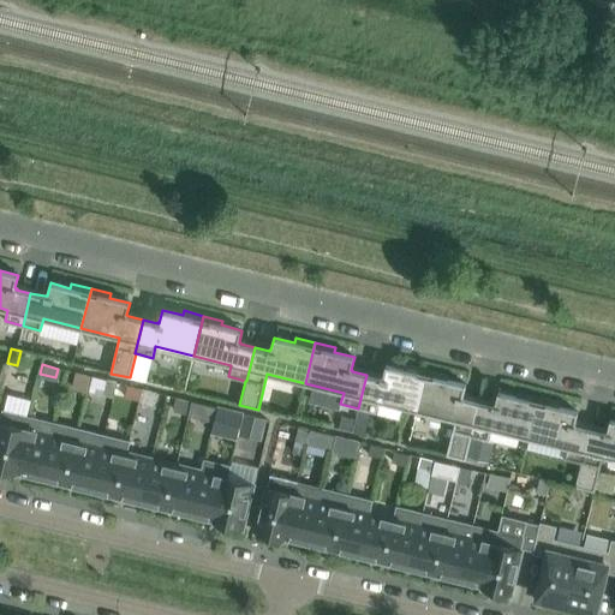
[(378,401),(417,411),(427,370),(407,365),(406,370),(386,365),(383,377),(381,377),(381,378),(366,375),(358,408),(376,412),(378,401)]
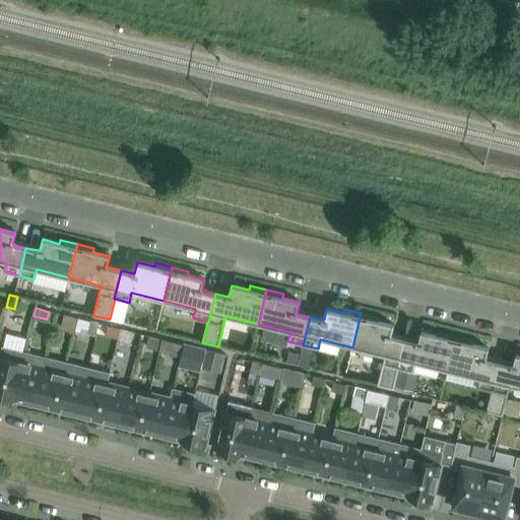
[(378,317),(361,313),(352,347),(385,355),(378,385),(393,389),(398,369),(398,368),(404,340),(392,337),(393,336),(391,336),(394,325),(377,321),(378,317)]
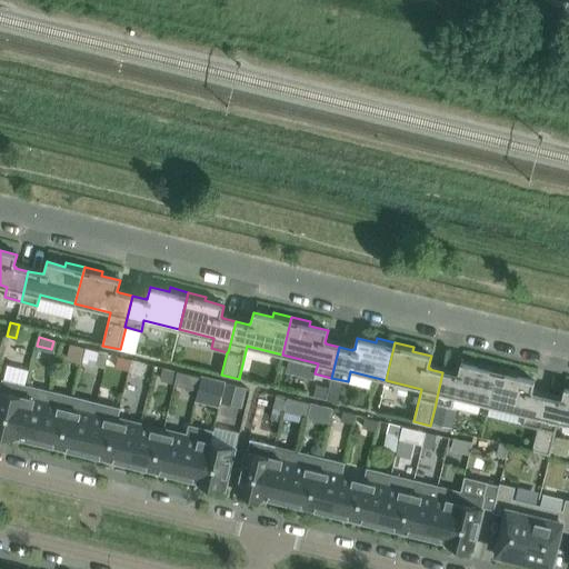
[(66,343),(61,359),(77,362),(80,347),(66,343)]
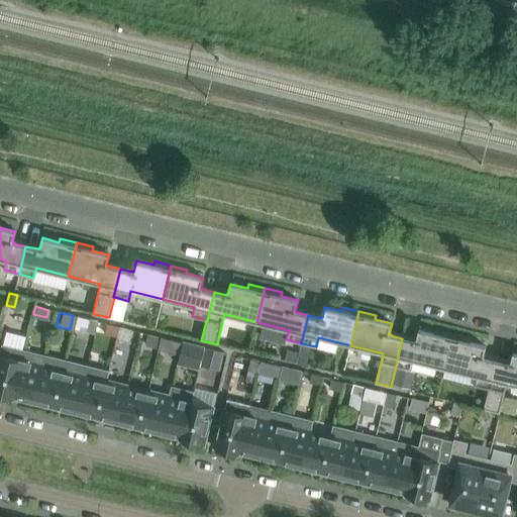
[(98,321),(90,320),(87,331),(95,333),(98,321)]
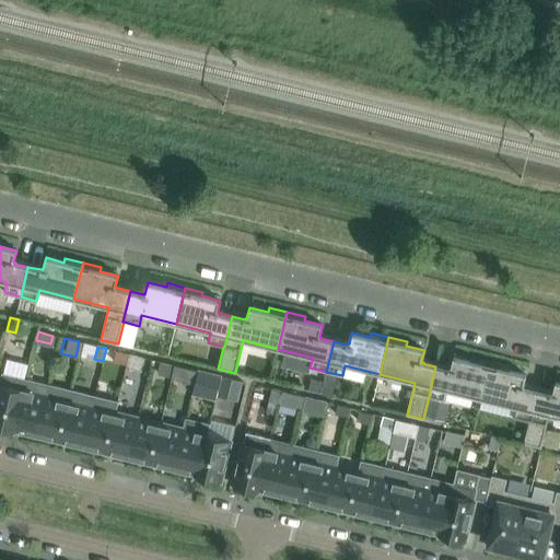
[(116,351),(114,361),(127,364),(129,354),(116,351)]
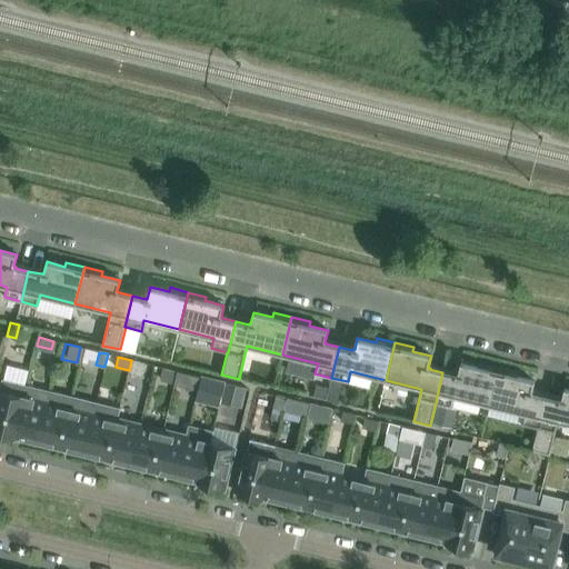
[(129,370),(128,372),(142,376),(146,363),(131,360),(129,370)]
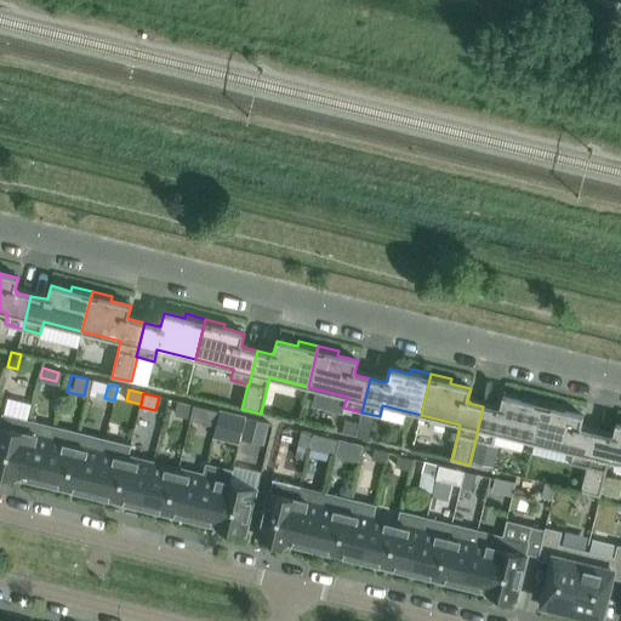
[(496,433),(534,443),(545,402),(524,397),(523,402),(503,397),(500,409),(499,409),(497,410),(483,406),(476,439),(476,440),(493,444),(496,433)]
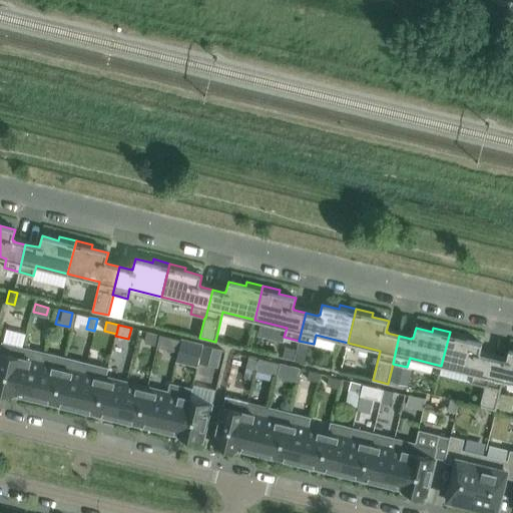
[(146,332),(143,344),(157,347),(160,335),(146,332)]
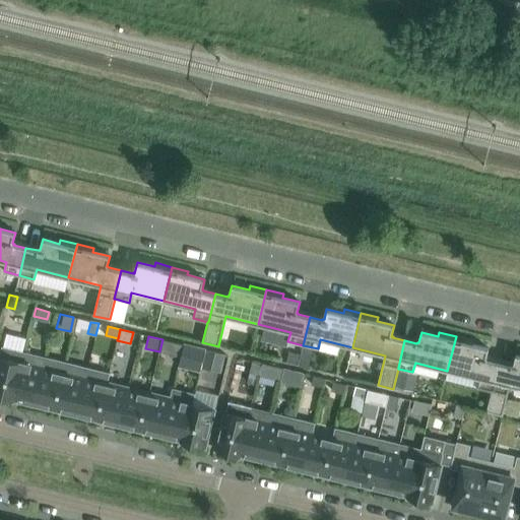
[(472,340),(456,336),(447,371),(479,378),(477,388),(492,391),(493,391),(500,364),(488,361),(488,360),(485,360),(489,348),(471,344),(472,340)]
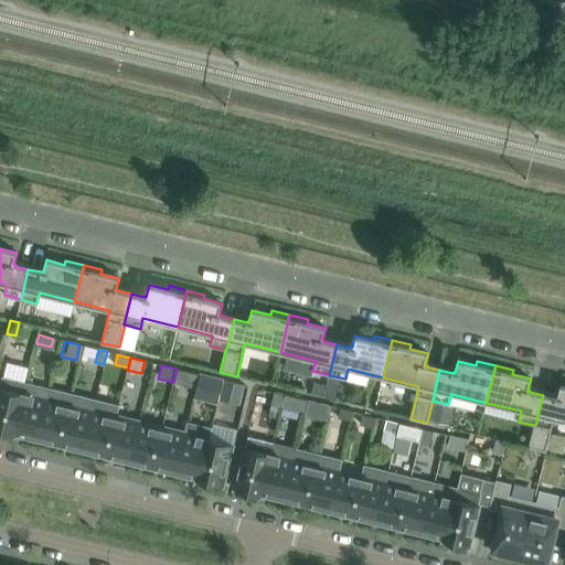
[(188,371),(184,385),(196,387),(200,374),(188,371)]
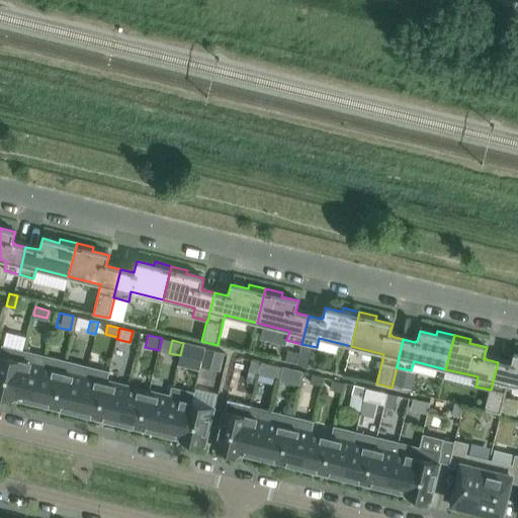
[(188,344),(185,358),(197,361),(200,347),(188,344)]
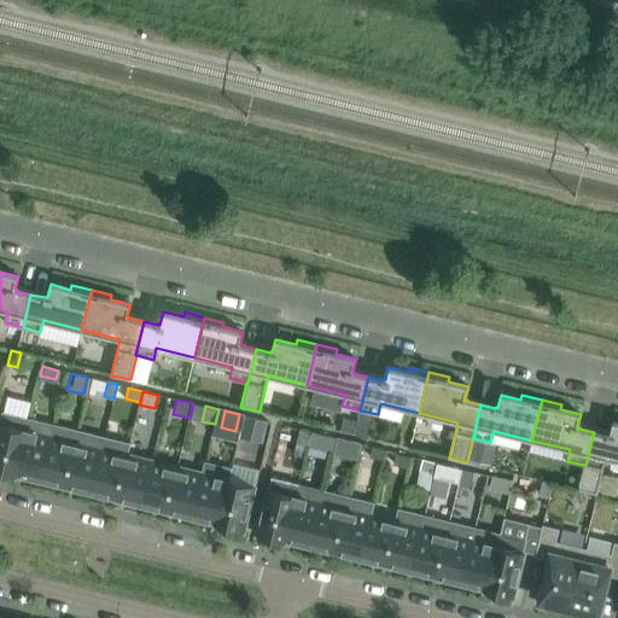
[(0,473),(15,477),(28,419),(1,413),(0,419),(0,473)]
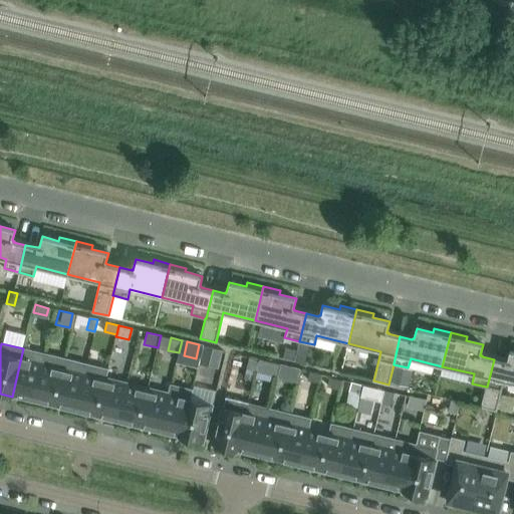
[(203,345),(200,355),(221,360),(223,350),(203,345)]
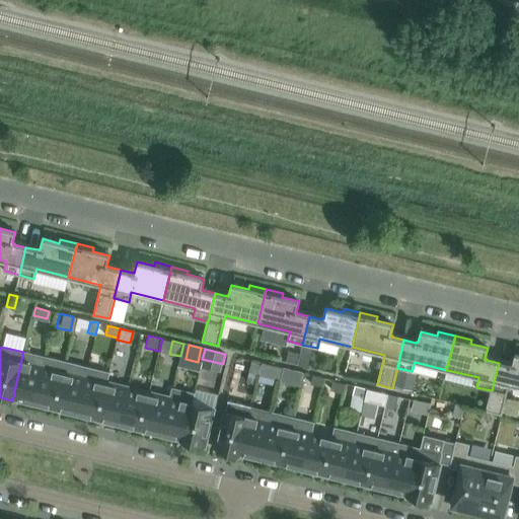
[(45,357),(23,352),(12,400),(13,397),(33,402),(45,357)]
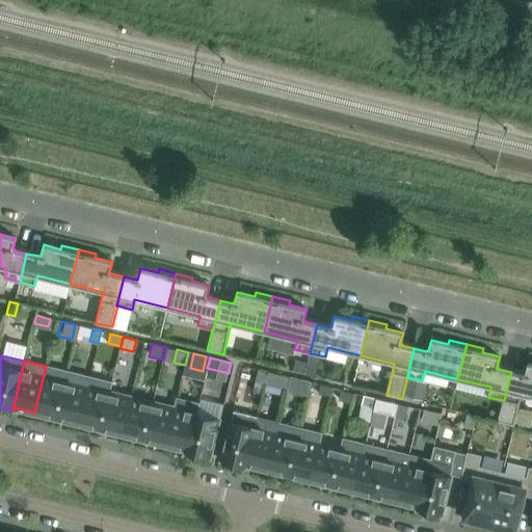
[(295,361),(293,371),(302,373),(306,363),(295,361)]
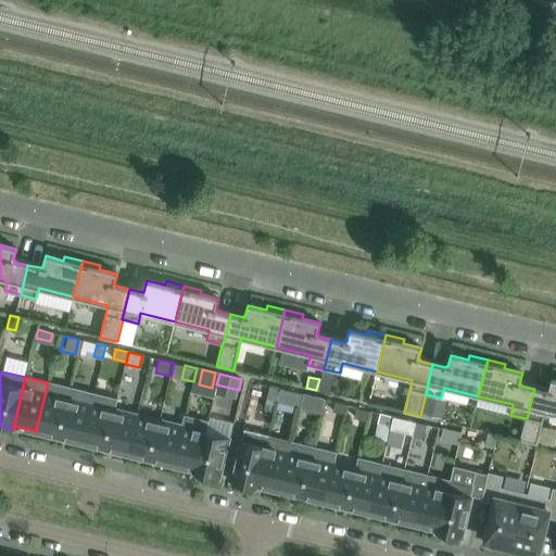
[(545,413),(555,415),(555,380),(552,380),(548,391),(547,391),(547,392),(534,389),(527,418),(526,418),(520,440),(538,444),(545,413)]
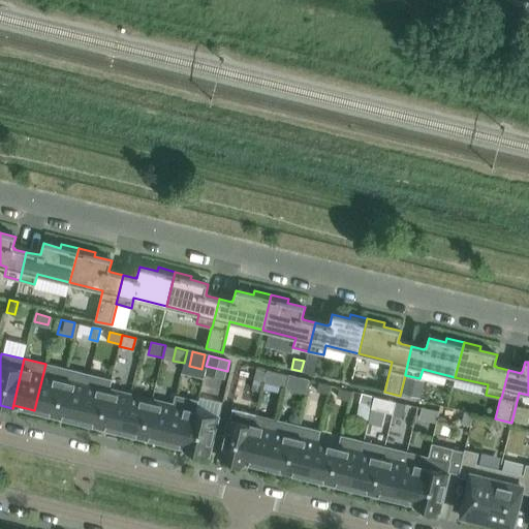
[(34,410),(56,415),(67,369),(45,364),(34,410)]
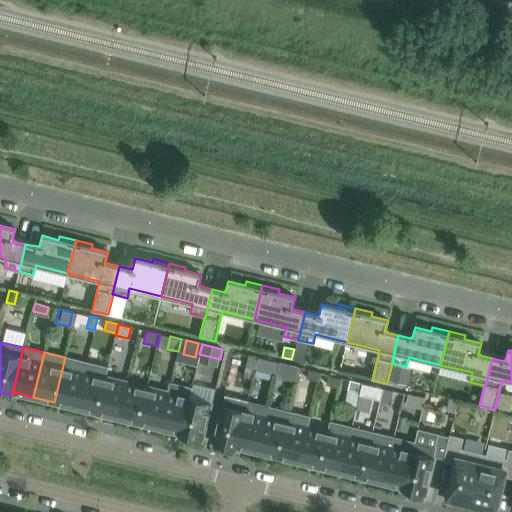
[(254,369),(257,358),(249,356),(246,367),(254,369)]
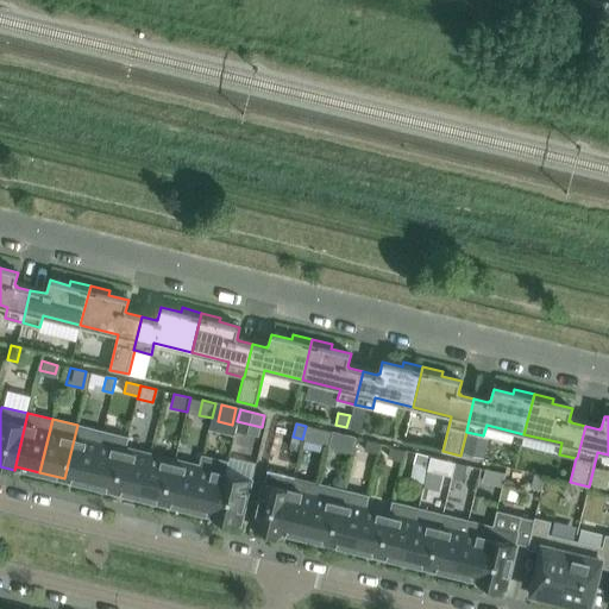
[(77,425),(64,478),(89,484),(102,431),(77,425)]
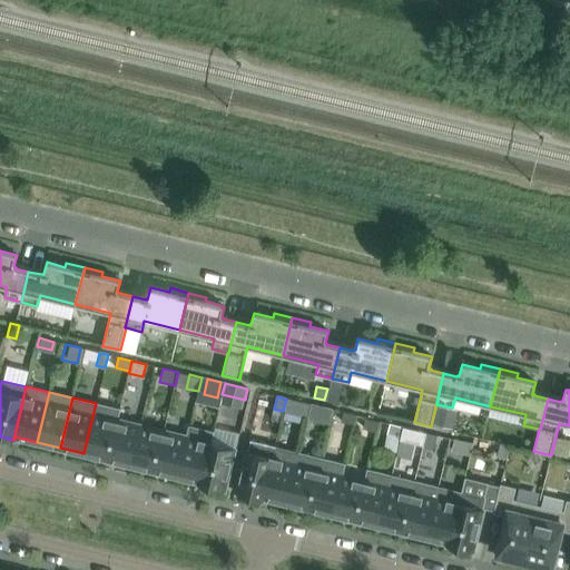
[(305,416),(308,404),(286,399),(283,411),(305,416)]
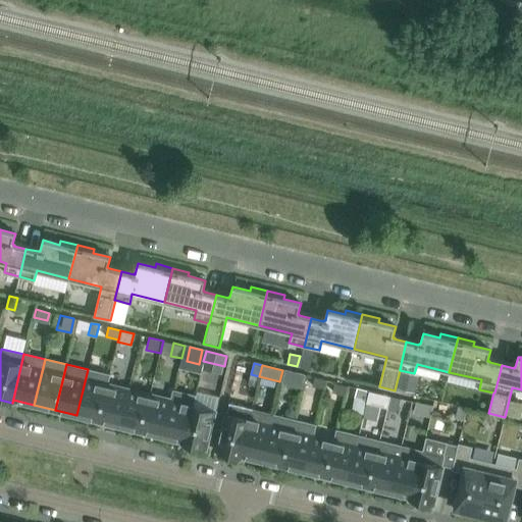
[(76,415),(98,420),(109,375),(88,369),(76,415)]
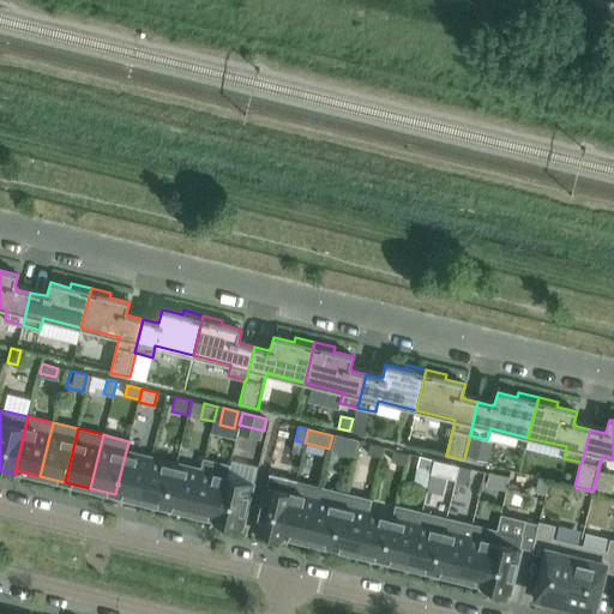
[(355,456),(359,441),(341,437),(337,451),(355,456)]
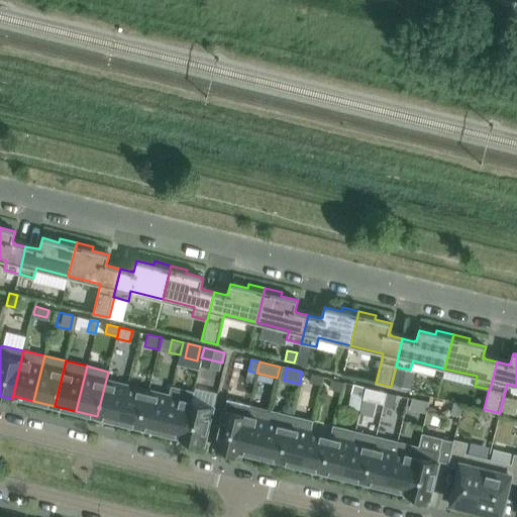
[(399,368),(394,385),(410,389),(412,380),(408,379),(410,371),(399,368)]
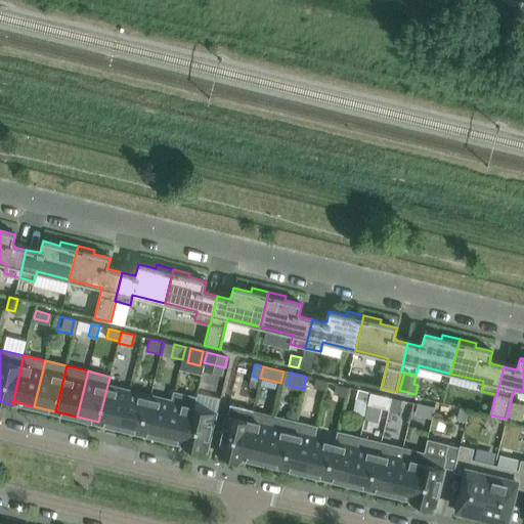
[(110,377),(98,422),(120,428),(129,391),(108,386),(111,377),(110,377)]
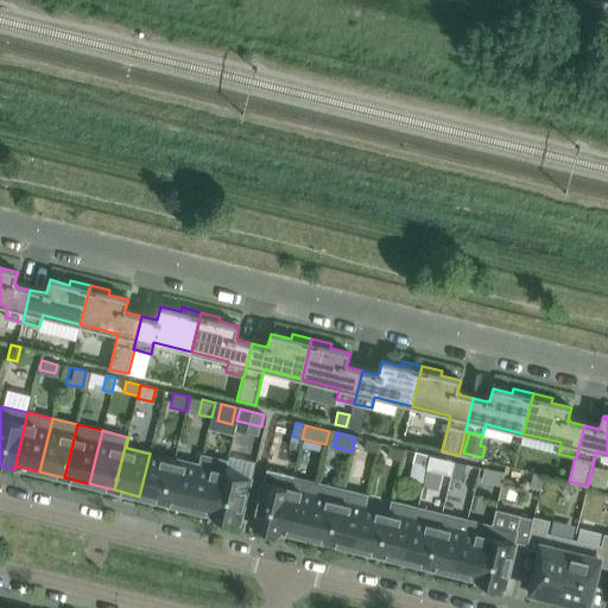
[(365,439),(362,449),(377,451),(378,443),(365,439)]
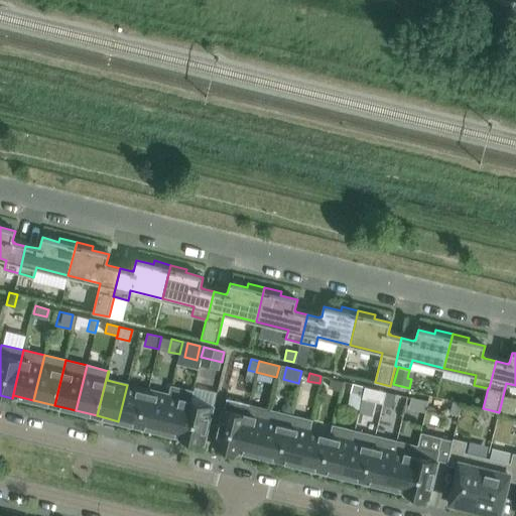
[(331,378),(329,386),(342,389),(343,381),(331,378)]
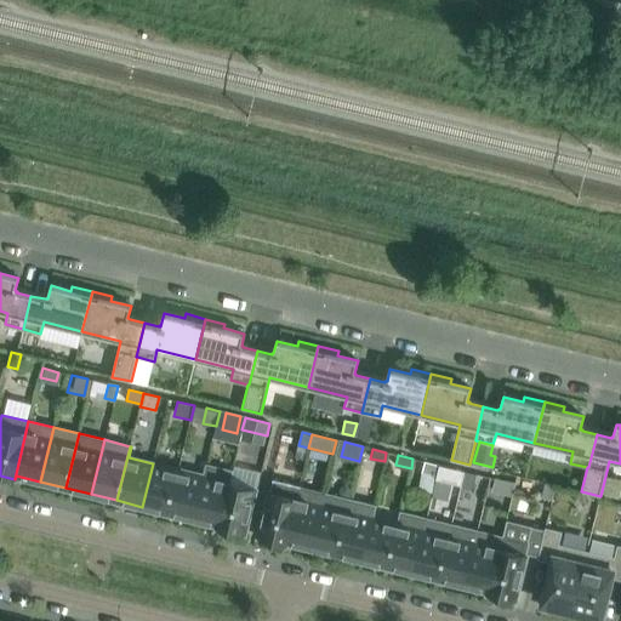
[(423,461),(421,473),(437,477),(439,465),(423,461)]
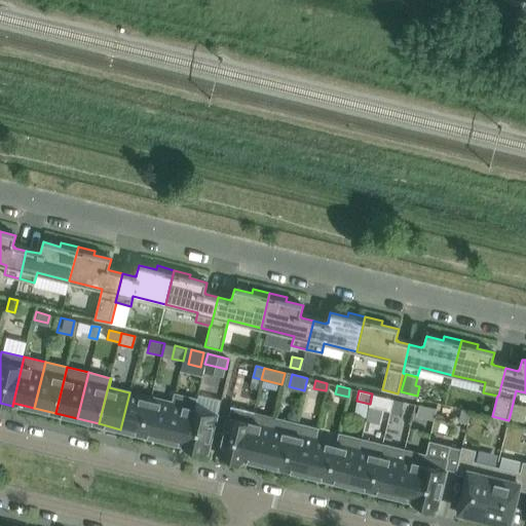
[(151,398),(129,392),(120,429),(142,435),(151,398)]
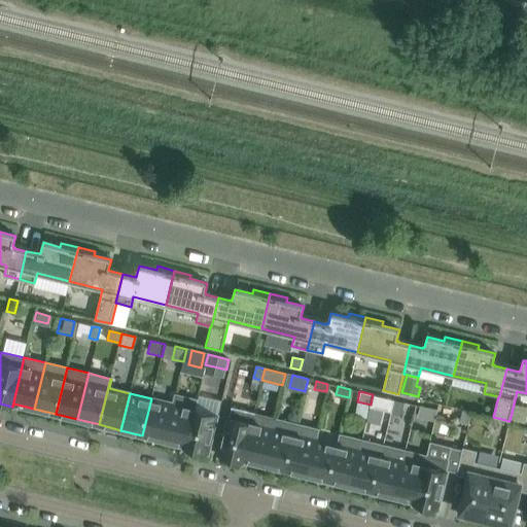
[(173,403),(164,441),(184,446),(184,449),(195,409),(195,410),(198,399),(174,394),(172,403),(173,403)]
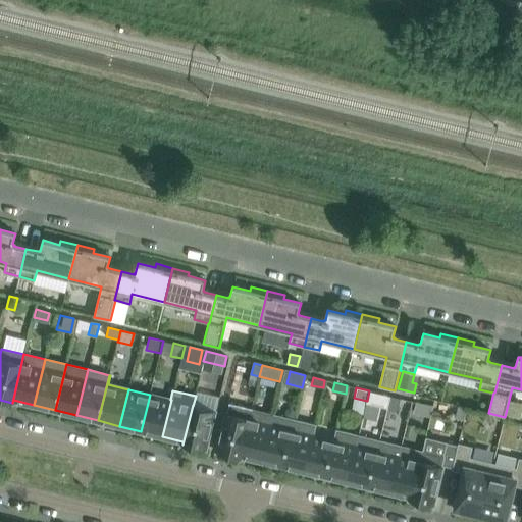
[(367,401),(366,403),(380,406),(382,395),(369,390),(367,401)]
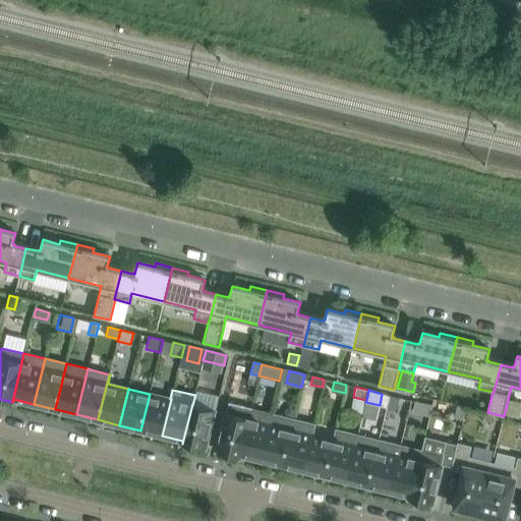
[(170,399),(150,394),(140,430),(162,436),(171,399),(170,399)]
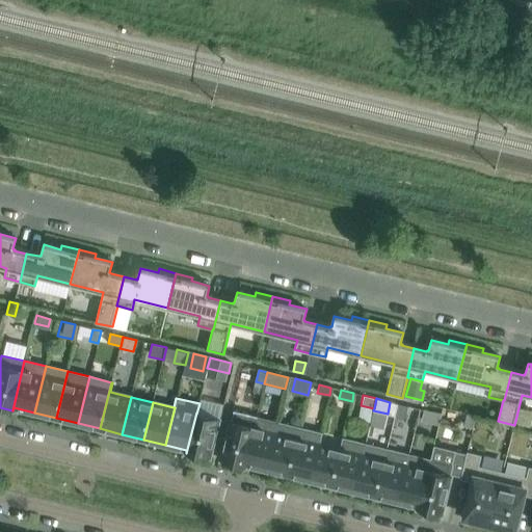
[(396,414),(395,417),(404,420),(407,406),(398,404),(396,414)]
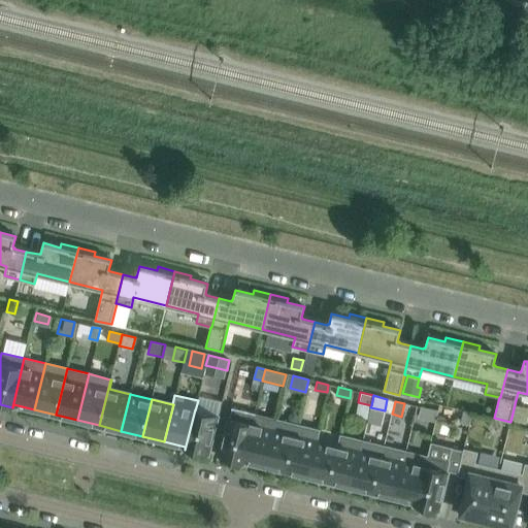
[(423,407),(420,419),(434,422),(437,411),(423,407)]
